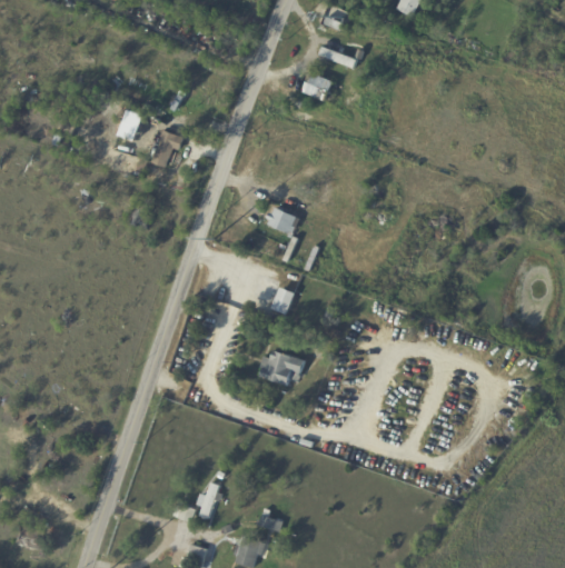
[(418,0),(410,17),(395,8),(399,0),(418,0)]
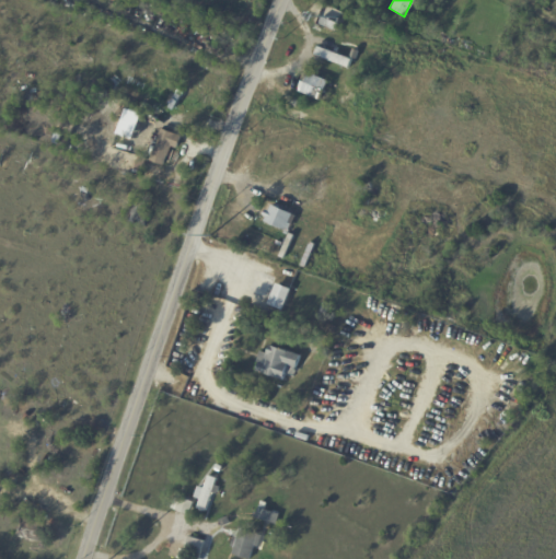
[(337,23),(335,31),(317,24),(321,16),(337,23)]
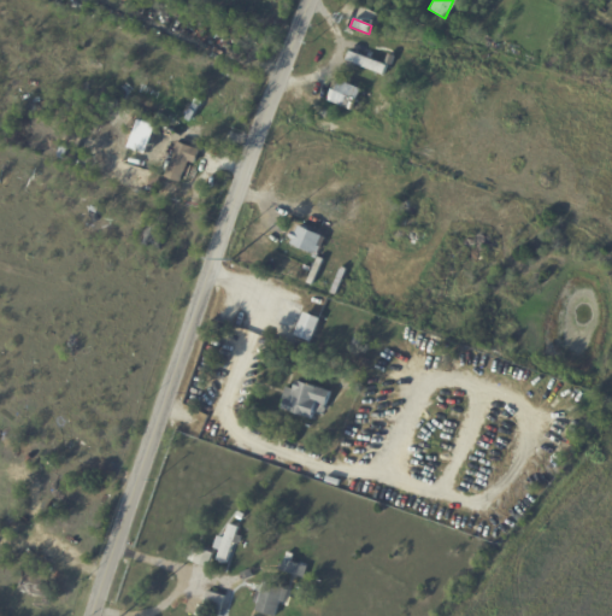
[(393,25),(402,29),(400,36),(389,33),(393,25)]
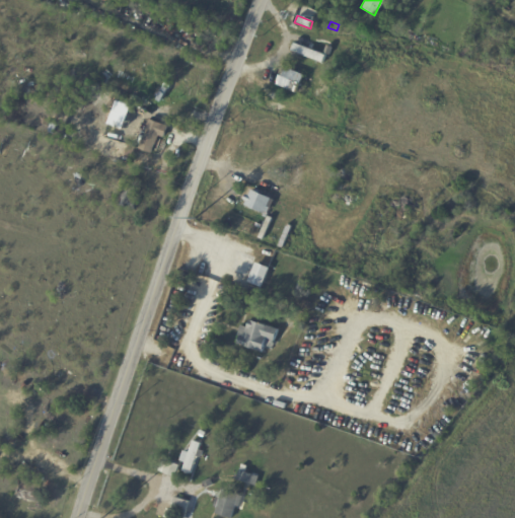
[(409,39),(415,41),(414,43),(421,45),(419,52),(411,50),(412,48),(406,46),(409,39)]
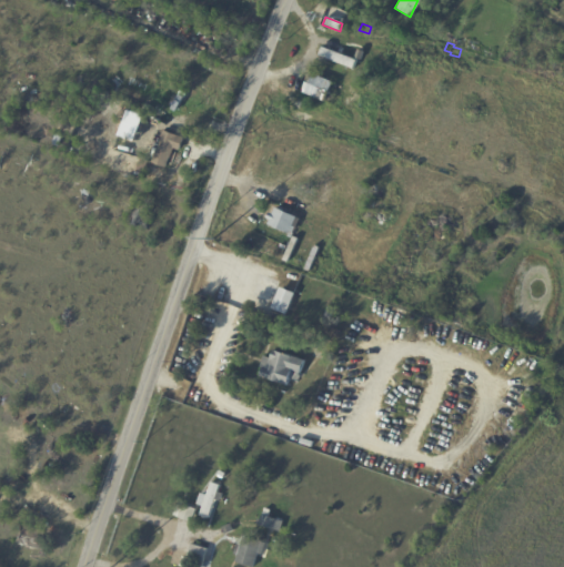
[(319,44),(351,57),(348,64),(315,52),(319,44)]
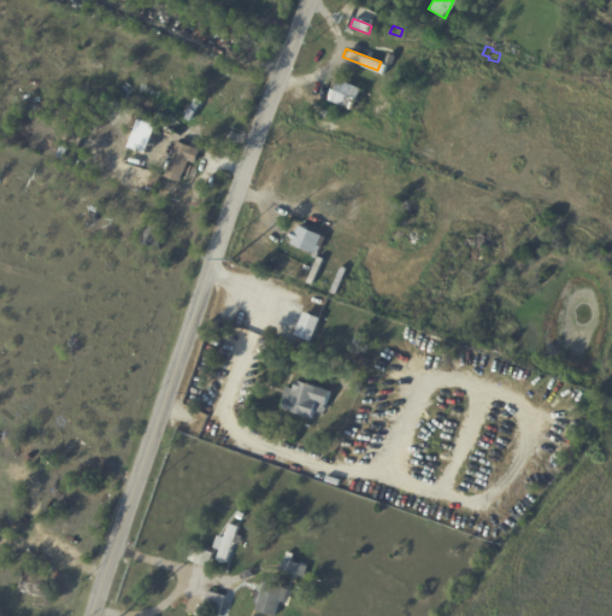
[(327,99),(336,78),(359,91),(349,111),(327,99)]
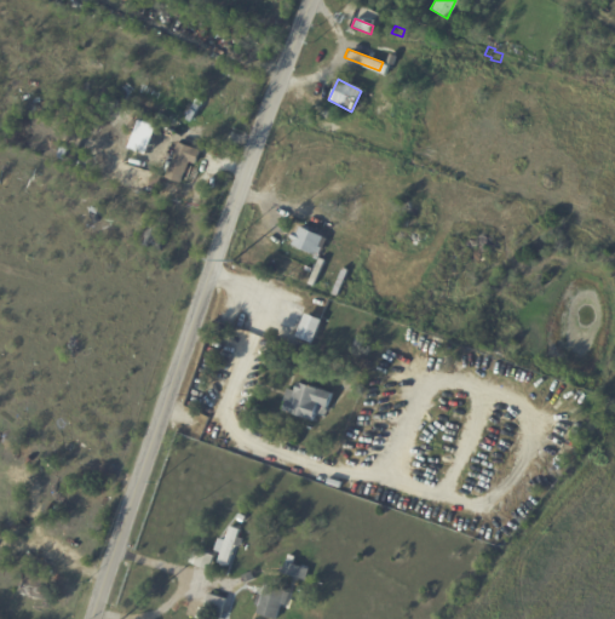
[(448,95),(437,90),(442,79),(453,85),(448,95)]
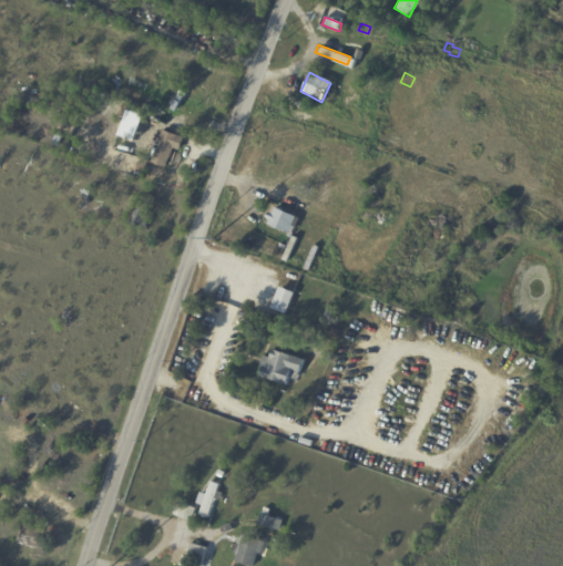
[(287,84),(298,88),(295,100),(284,96),(287,84)]
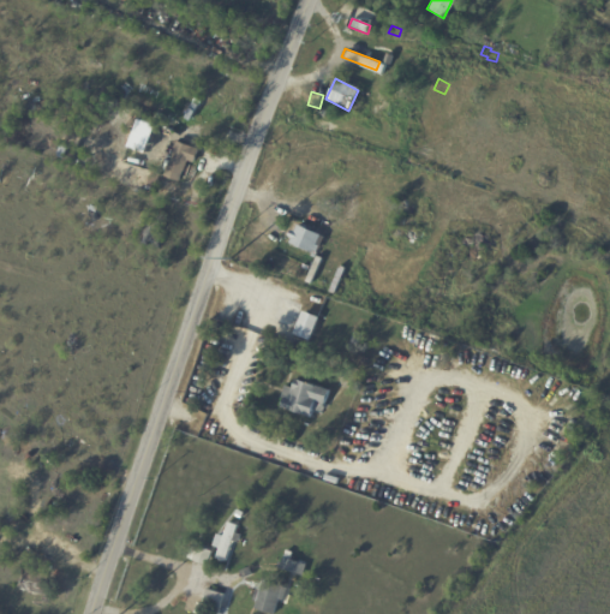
[(81,101),(71,123),(61,118),(72,96),(81,101)]
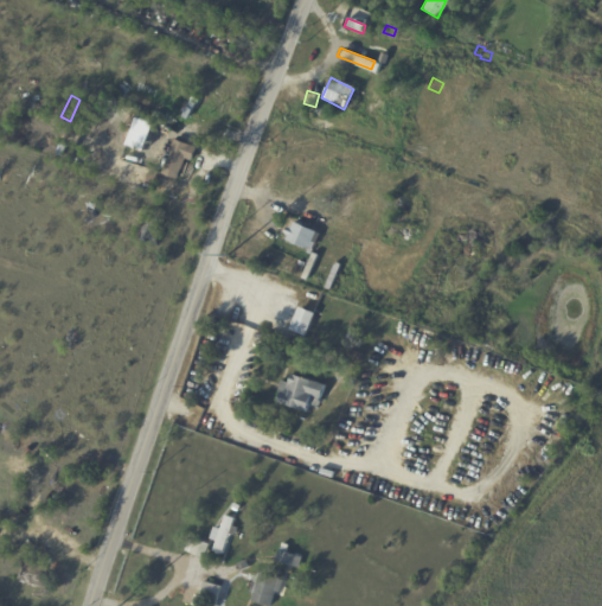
[(101,125),(106,109),(111,110),(109,117),(117,120),(120,113),(130,115),(126,133),(101,125)]
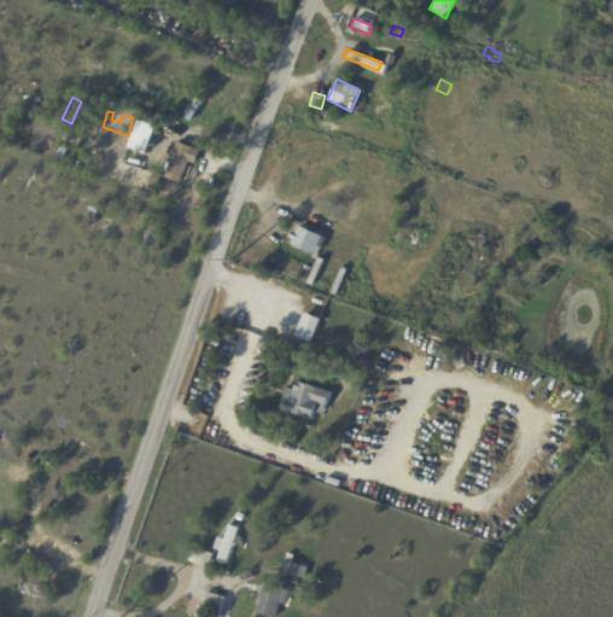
[(156,128),(153,135),(144,132),(146,124),(156,128)]
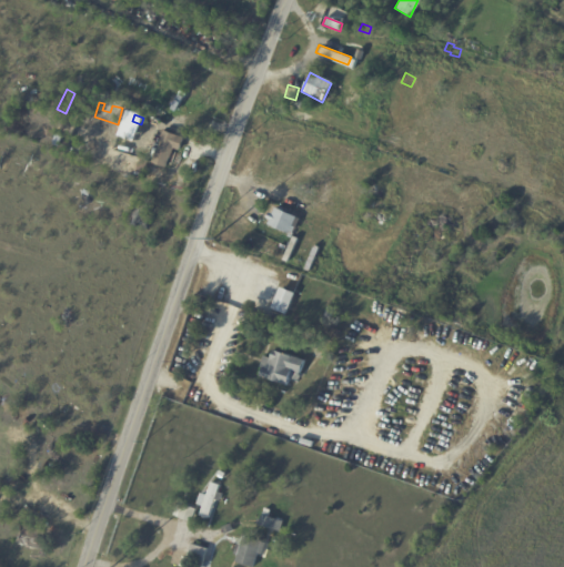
[(182,138),(178,150),(171,148),(164,166),(150,162),(154,149),(149,147),(153,133),(160,135),(162,130),(182,138)]
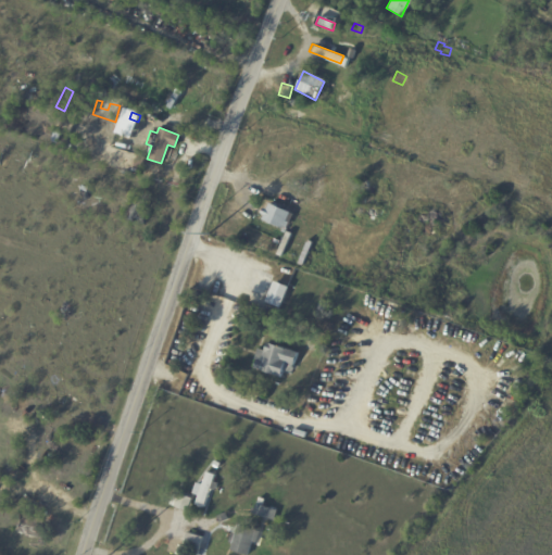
[(130,169),(135,155),(143,159),(139,172),(130,169)]
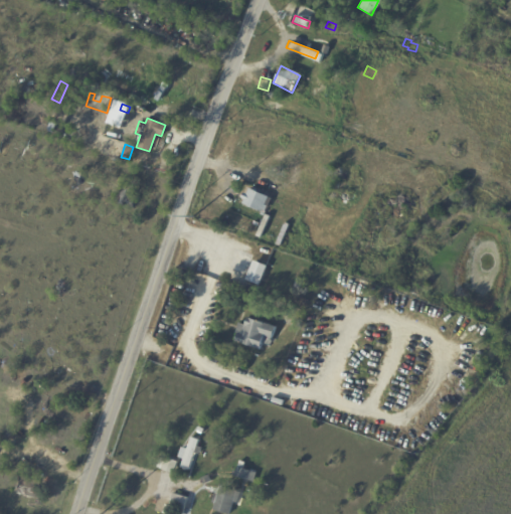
[(301,184),(316,166),(320,169),(305,187),(301,184)]
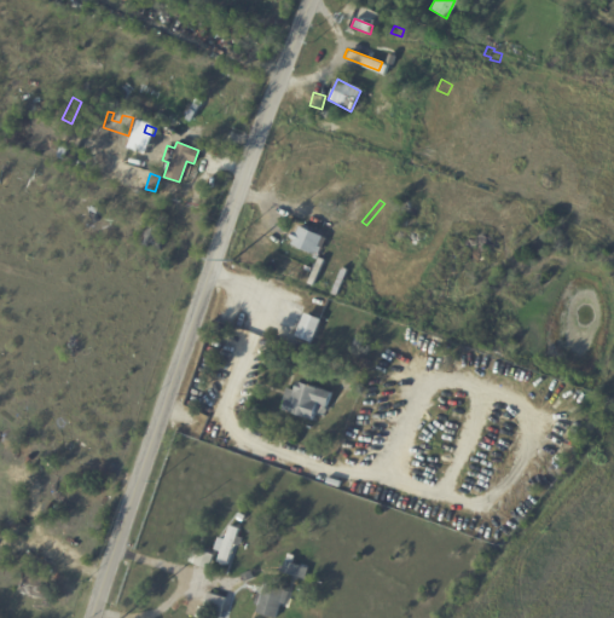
[(93,203),(100,206),(96,220),(88,217),(93,203)]
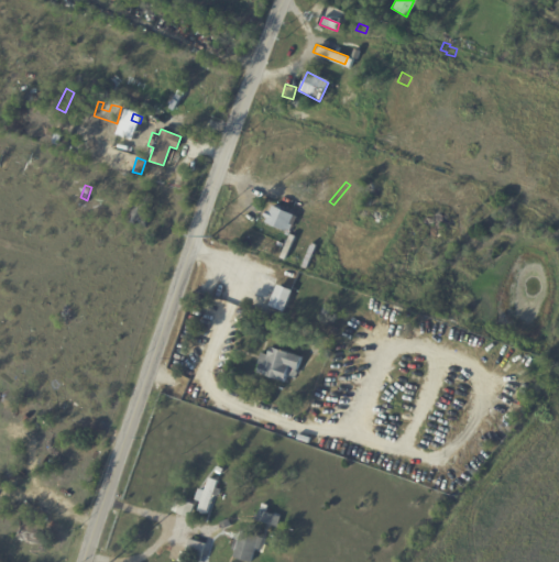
[(149,204),(143,227),(125,222),(131,199),(149,204)]
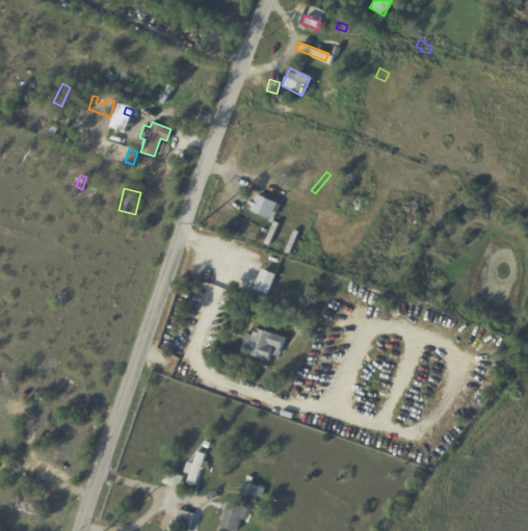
[(354,189),(361,190),(358,201),(351,198),(354,189)]
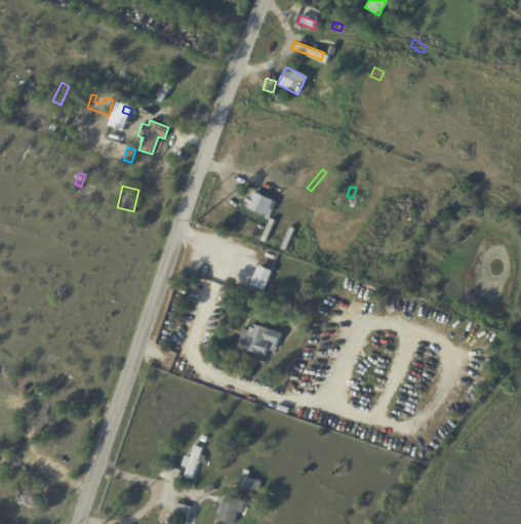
[(261,196),(272,200),(266,216),(246,207),(248,203),(245,202),(247,196),(251,198),(253,193),(261,196)]
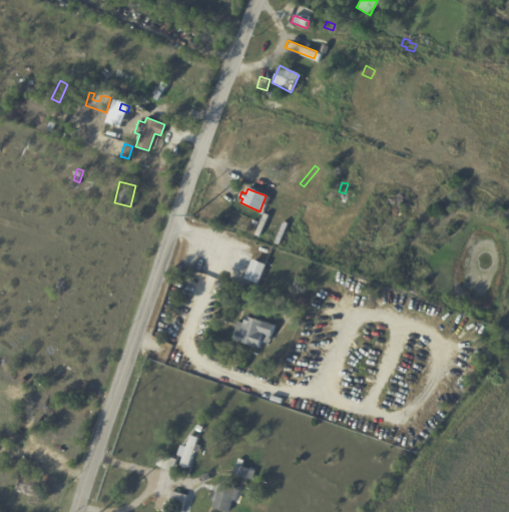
[(295,205),(304,208),(302,214),(293,211),(295,205)]
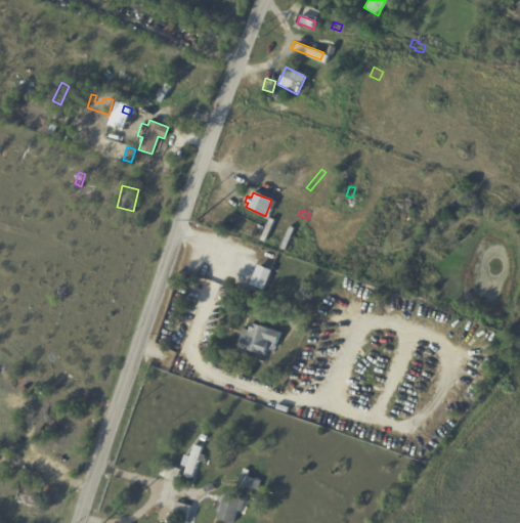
[(271,236),(273,229),(280,232),(277,238),(271,236)]
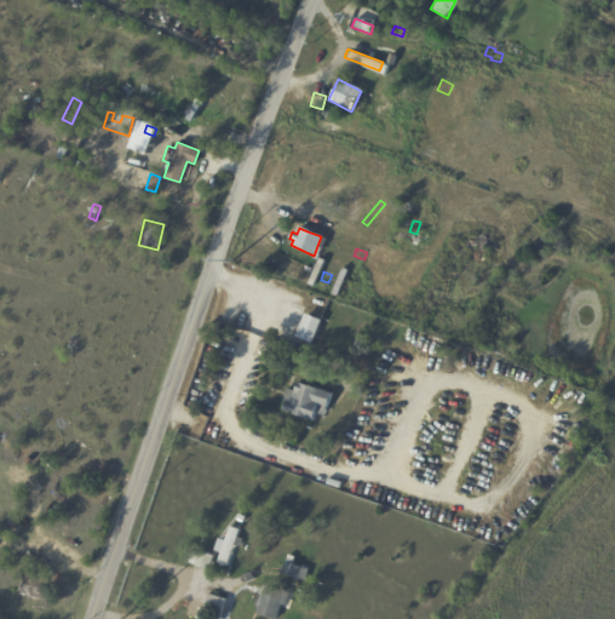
[(426,279),(434,281),(430,293),(423,291),(426,279)]
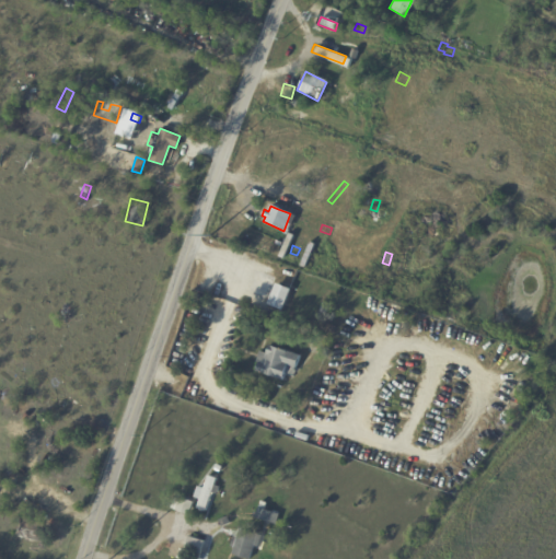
[(292,290),(282,315),(265,309),(266,307),(261,305),(268,283),(275,286),(276,283),(292,290)]
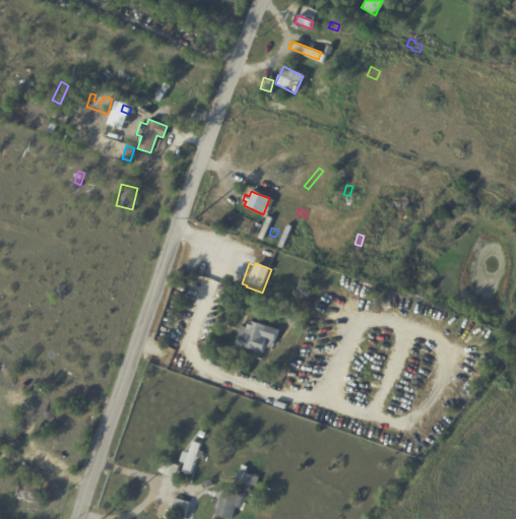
[(298,280),(304,282),(301,292),(295,289),(298,280)]
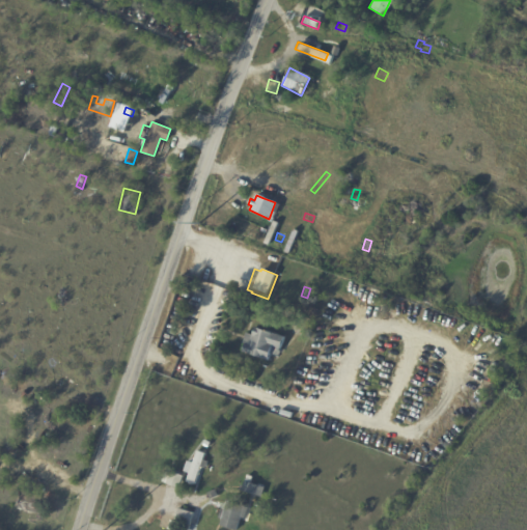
[(279,350),(277,356),(270,354),(267,361),(241,352),(244,343),(242,342),(245,333),(251,335),(254,328),(282,337),(279,350)]
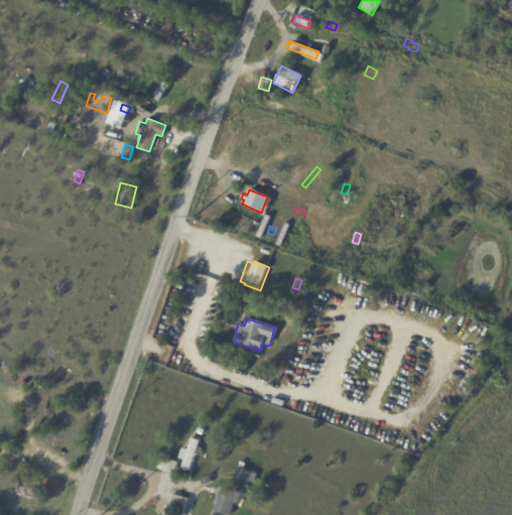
[(280,398),(278,403),(268,400),(270,395),(280,398)]
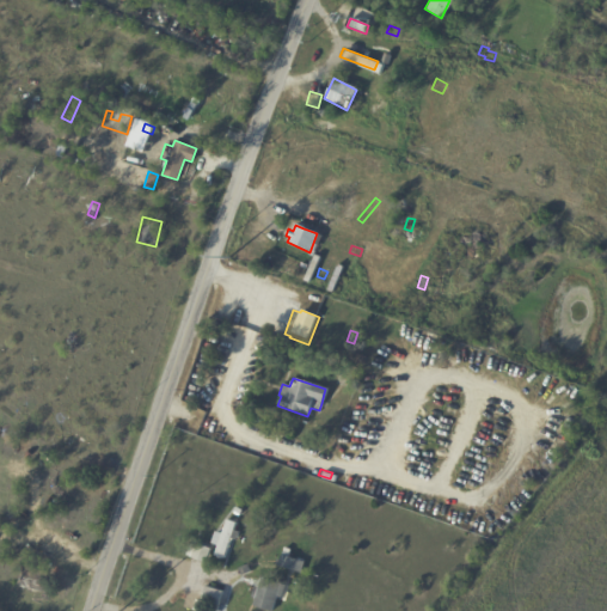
[(271,527),(265,525),(269,514),(276,515),(273,527),(271,527)]
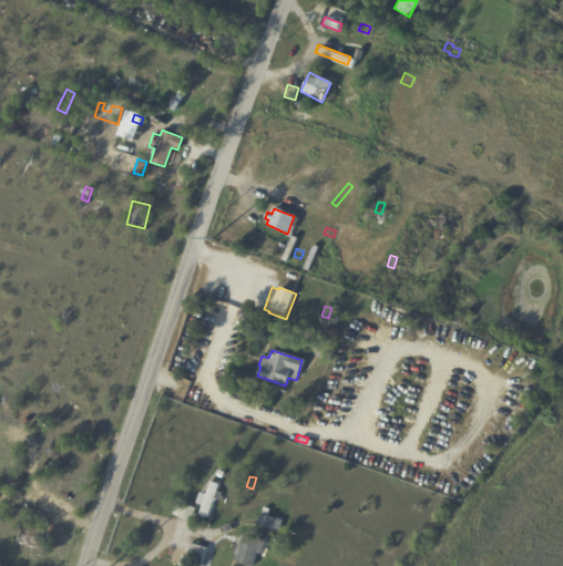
[(204,515),(197,513),(201,504),(195,502),(198,495),(203,496),(208,480),(217,483),(215,490),(219,492),(218,495),(214,493),(205,516),(204,515)]
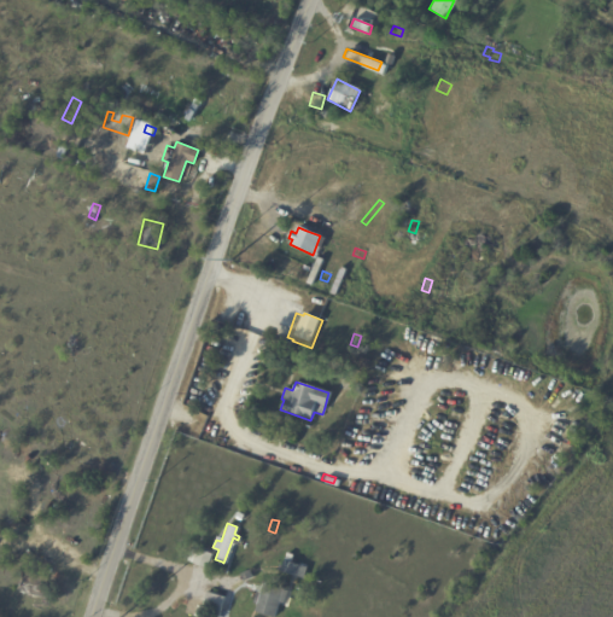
[(279,569),(286,552),(292,553),(289,560),(305,566),(302,577),(279,569)]
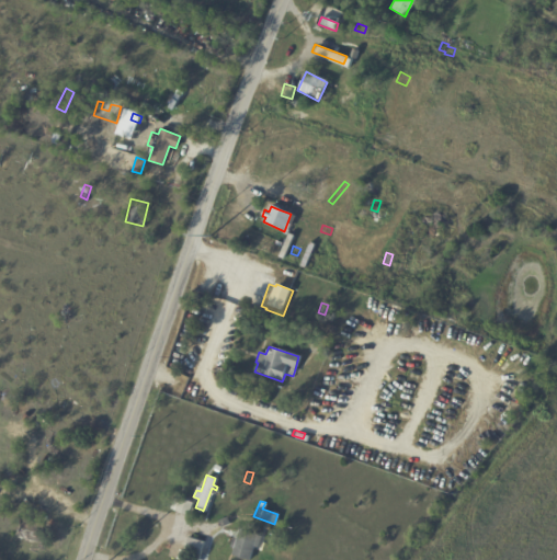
[(260,536),(257,546),(252,545),(248,559),(231,553),(232,547),(229,546),(232,536),(236,537),(238,528),(260,535),(260,536)]
